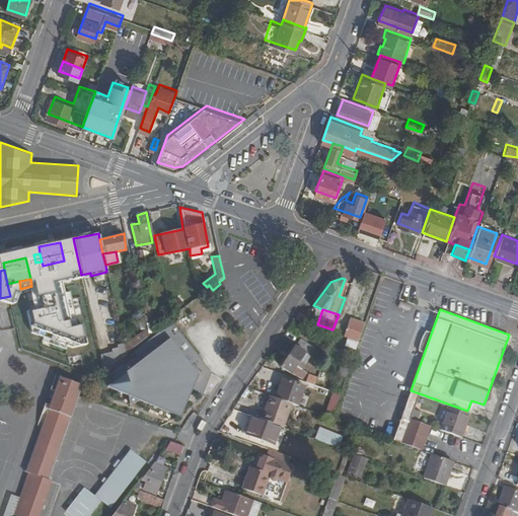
[(356,339),(363,320),(348,316),(342,334),(356,339)]
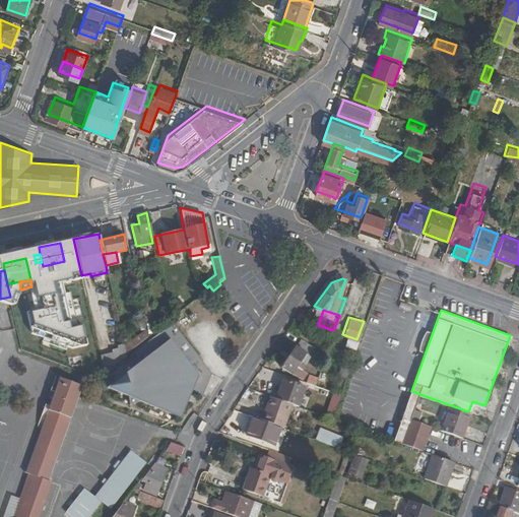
[(213,374),(197,354),(171,324),(132,353),(135,358),(123,366),(124,376),(107,389),(127,396),(129,405),(139,401),(182,416),(192,390),(194,390),(202,392),(213,374)]
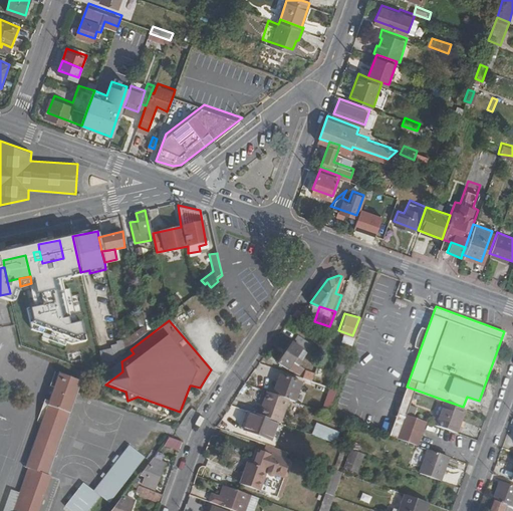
[(278,359),(297,372),(302,366),(297,362),(300,359),(295,355),(301,347),(304,348),(309,340),(298,332),(278,359)]
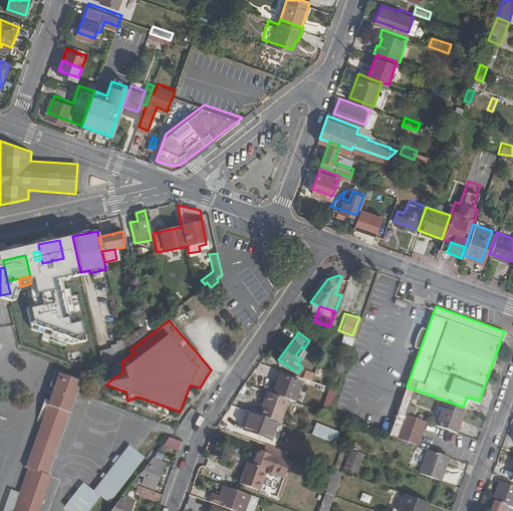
[(101,369),(123,353),(122,350),(120,340),(114,340),(114,344),(108,345),(109,348),(97,350),(100,367),(101,369)]
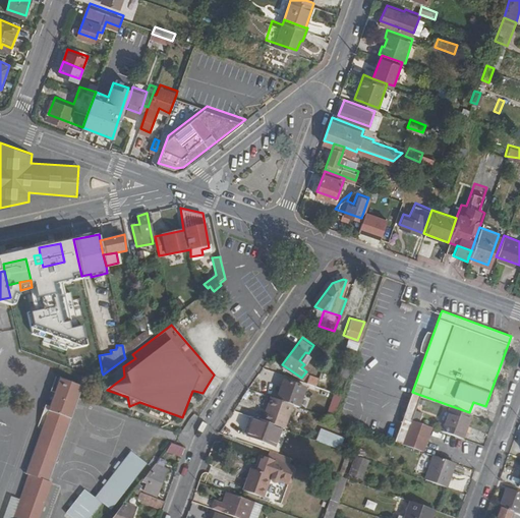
[(319,377),(319,378),(325,380),(330,366),(323,364),(319,377)]
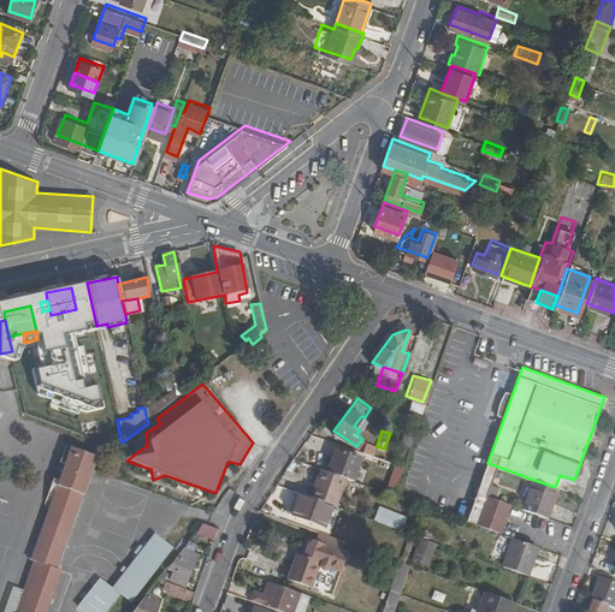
[(366,441),(362,451),(373,455),(377,446),(377,445),(366,441)]
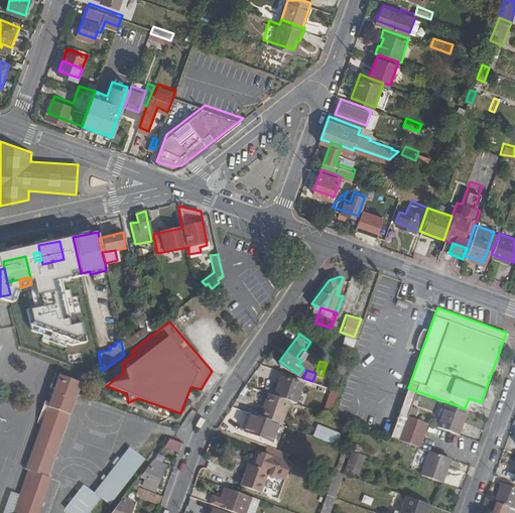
[(13,512),(37,512),(50,477),(48,476),(82,387),(84,380),(55,371),(50,386),(54,388),(45,414),(26,468),(29,469),(20,495),(13,512)]
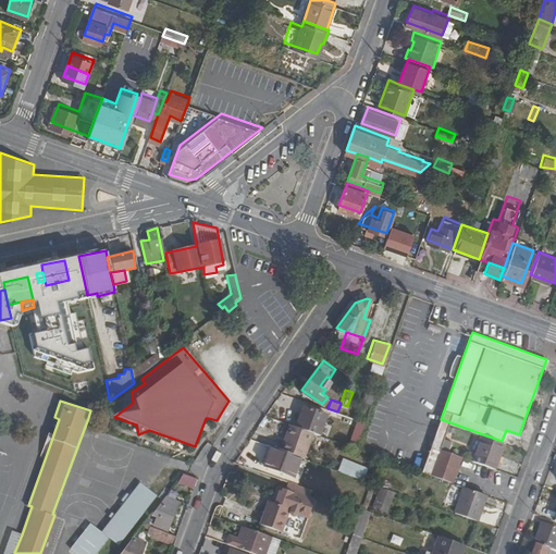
[(310,430),(320,434),(328,413),(303,405),(295,425),(310,430)]
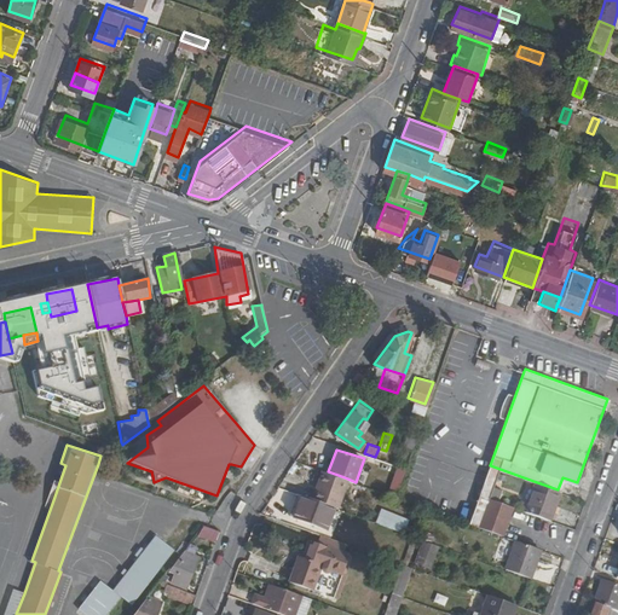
[(328,471),(323,470),(317,488),(313,487),(310,498),(333,505),(335,506),(345,477),(328,471)]
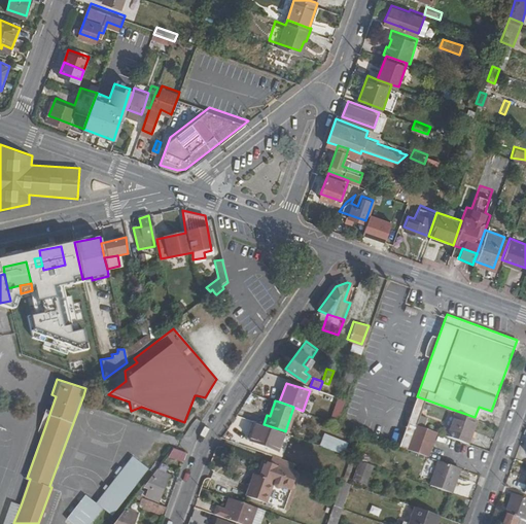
[(446,434),(466,442),(475,417),(454,410),(446,434)]
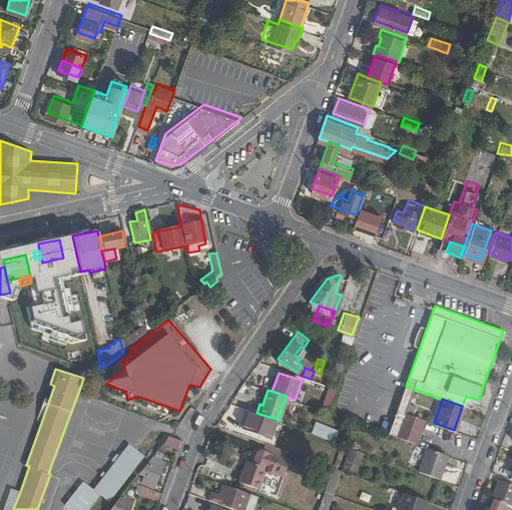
[(257,413),(245,408),(241,418),(246,421),(243,429),(269,438),(276,419),(257,413)]
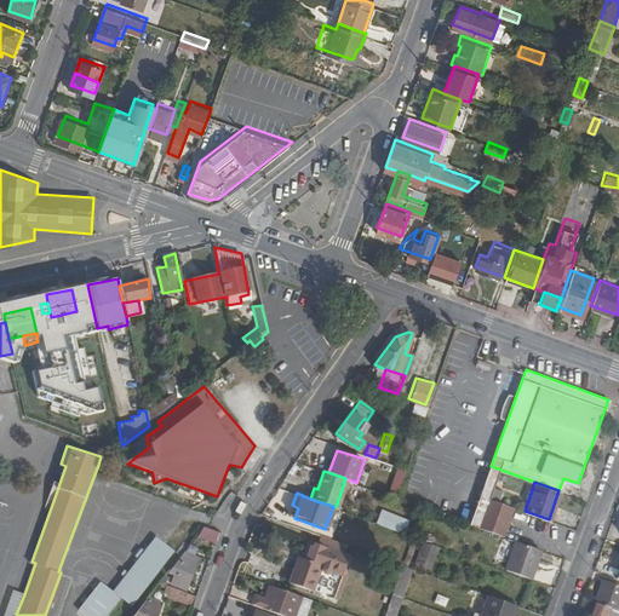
[(485,529),(509,537),(519,507),(496,500),(485,529)]
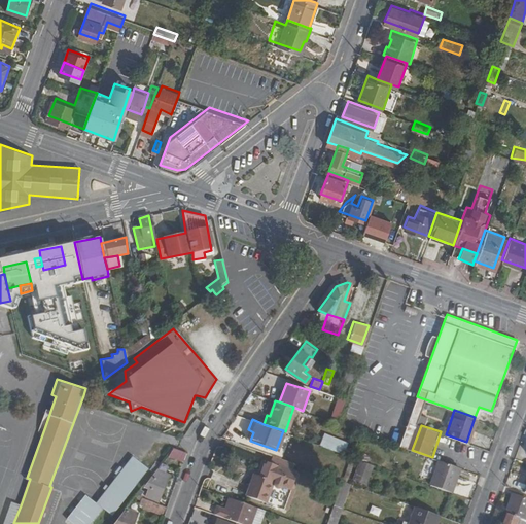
[(326,446),(342,452),(344,444),(328,439),(326,446)]
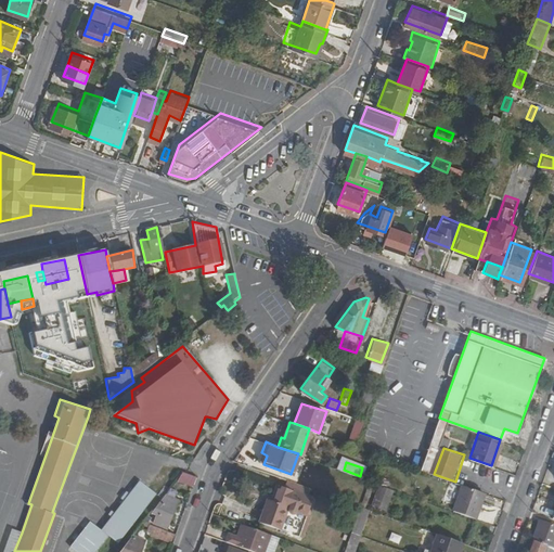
[(192,483),(195,473),(183,469),(177,477),(192,483)]
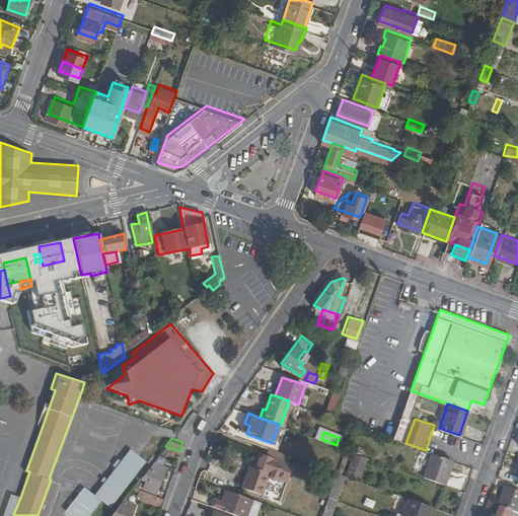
[(112,504),(149,458),(133,446),(96,492),(86,484),(68,507),(79,515),(87,515),(103,497),(112,504)]
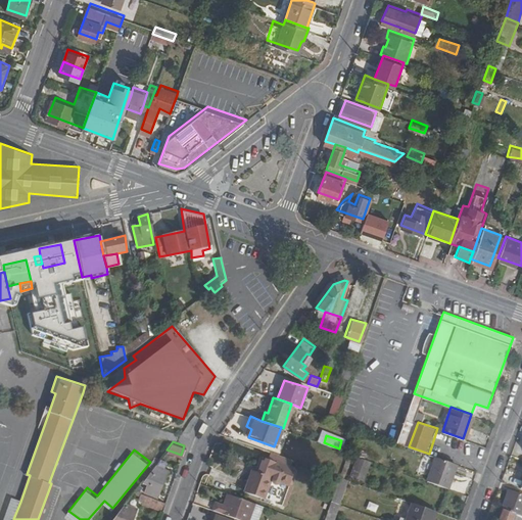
[(214,478),(259,495),(266,475),(269,476),(269,479),(271,480),(273,480),(275,478),(284,482),(290,466),(256,454),(250,468),(248,468),(247,471),(220,461),(214,478)]
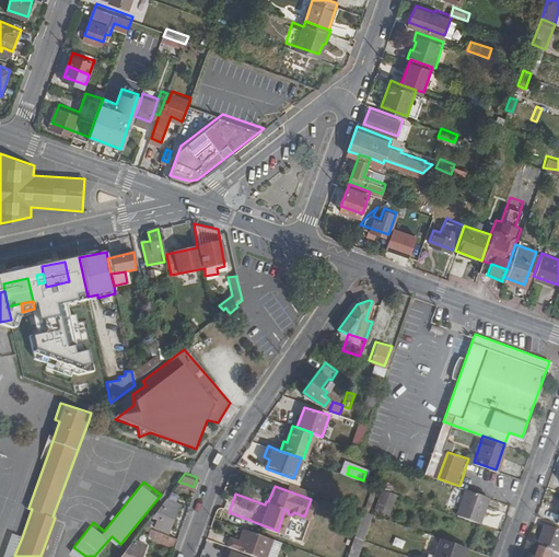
[(387,511),(395,491),(382,487),(375,507),(387,511)]
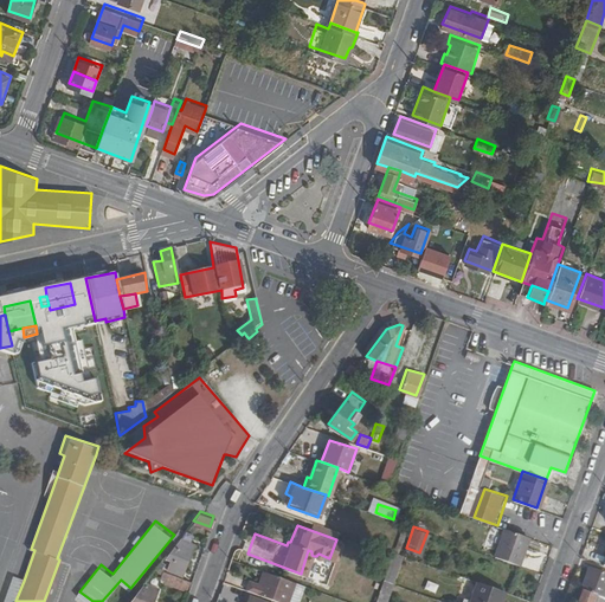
[(491,555),(516,563),(527,535),(502,526),(491,555)]
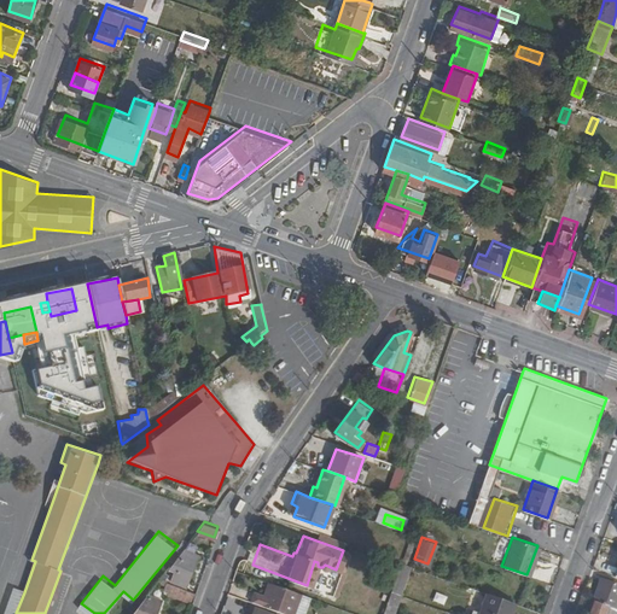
[(616,553),(616,541),(607,538),(599,560),(613,565),(616,553)]
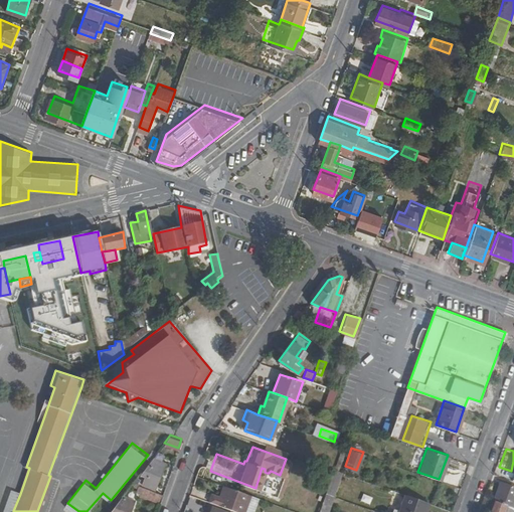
[(151,460),(138,476),(143,478),(140,486),(152,490),(162,463),(151,460)]
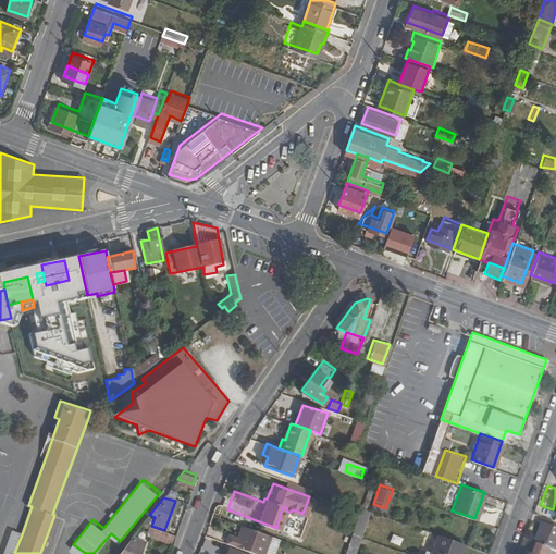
[(555,525),(541,520),(534,539),(553,545),(555,534),(555,525)]
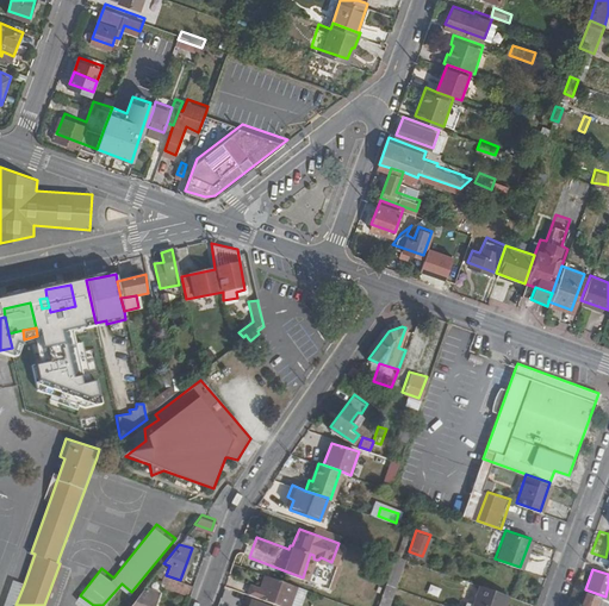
[(157,582),(188,593),(192,583),(180,580),(166,575),(161,573),(157,582)]
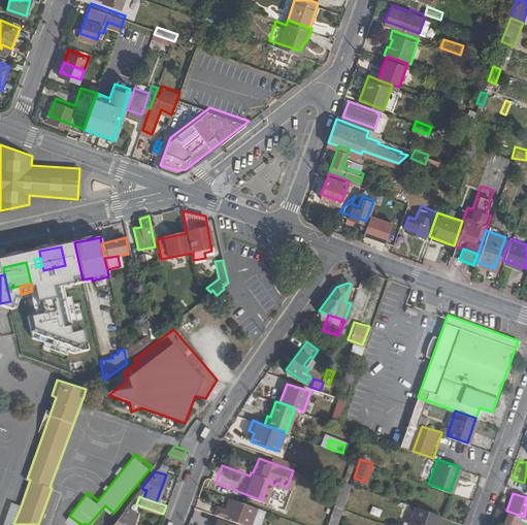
[(249,524),(256,505),(231,497),(227,510),(219,506),(217,513),(249,524)]
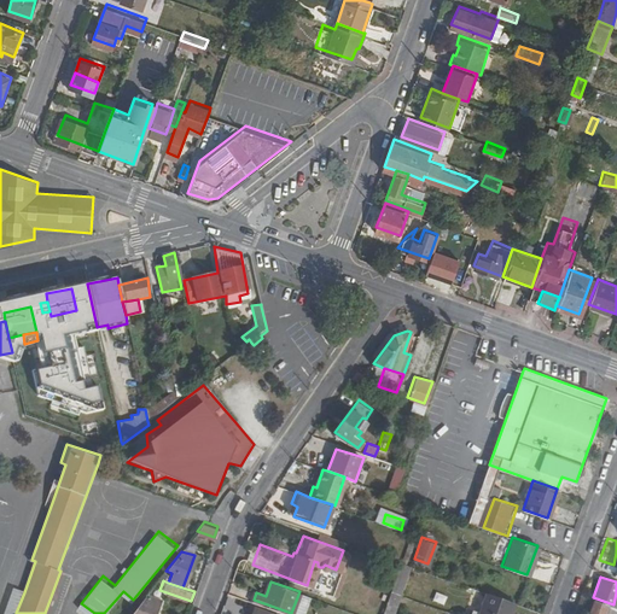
[(16,613),(24,592),(13,589),(5,613),(16,613)]
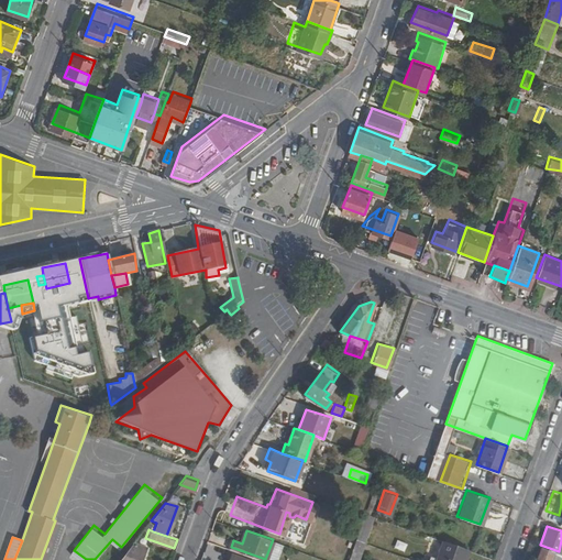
[(404,549),(406,540),(396,537),(393,546),(404,549)]
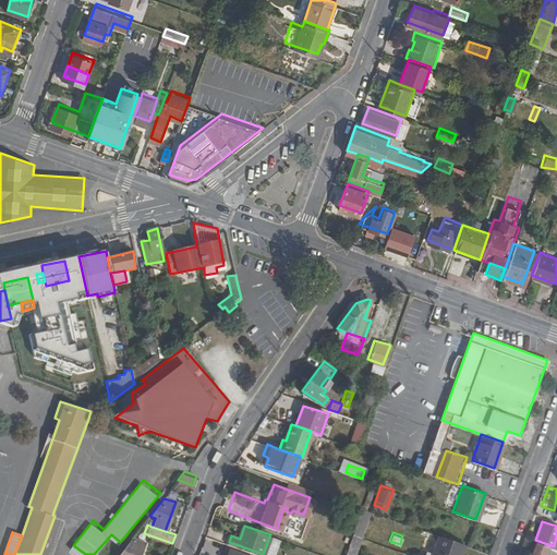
[(457,554),(462,543),(437,534),(428,554),(457,554)]
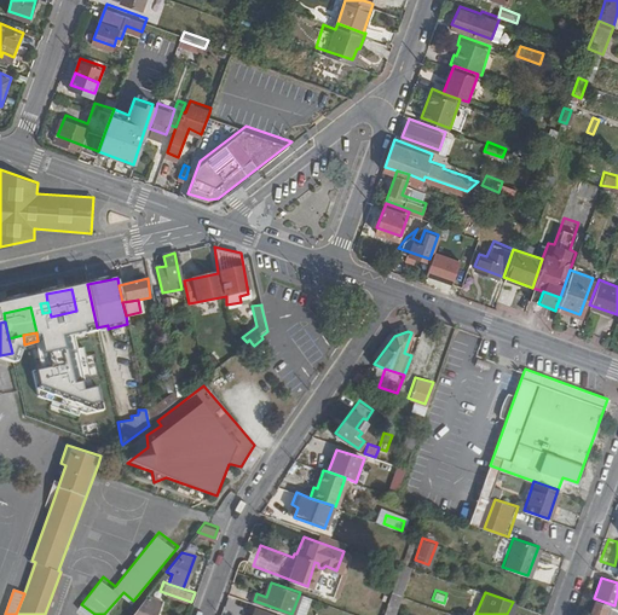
[(148,595),(130,614),(154,614),(159,599),(148,595)]
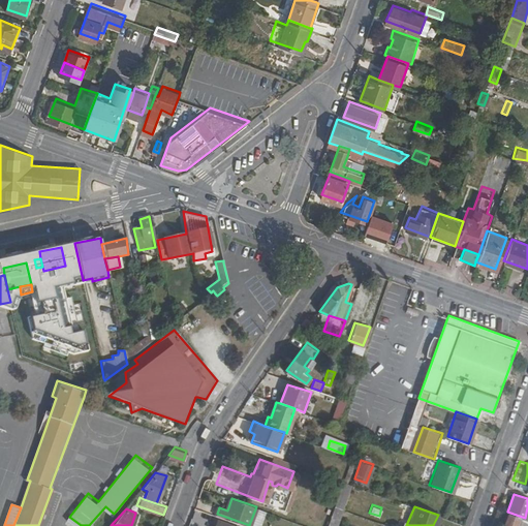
[(525,518),(507,512),(501,525),(515,525),(517,521),(524,524),(526,519),(525,518)]
